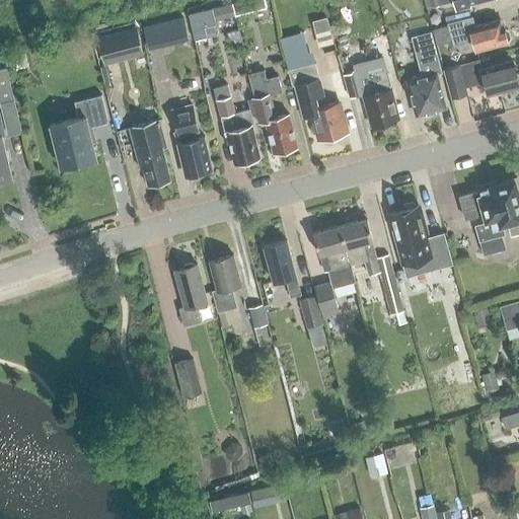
[(263,0),(247,0),(230,4),(233,16),(266,8),(263,0)]
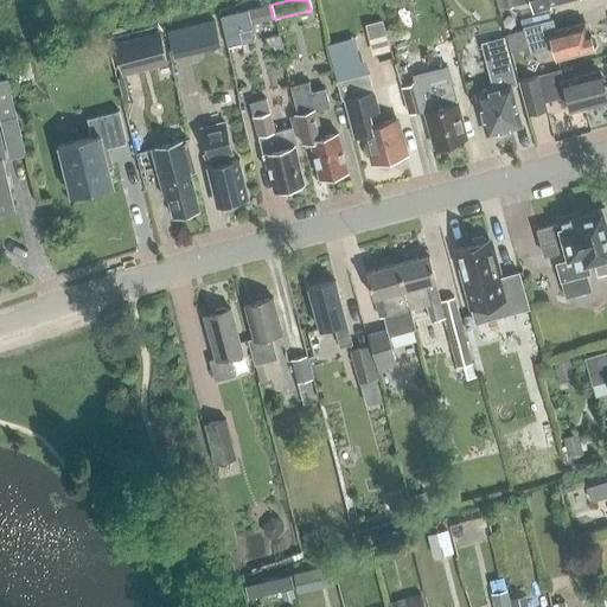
[(568,0),(499,0),(502,8),(529,1),(532,13),(549,8),(548,6),(568,0)]
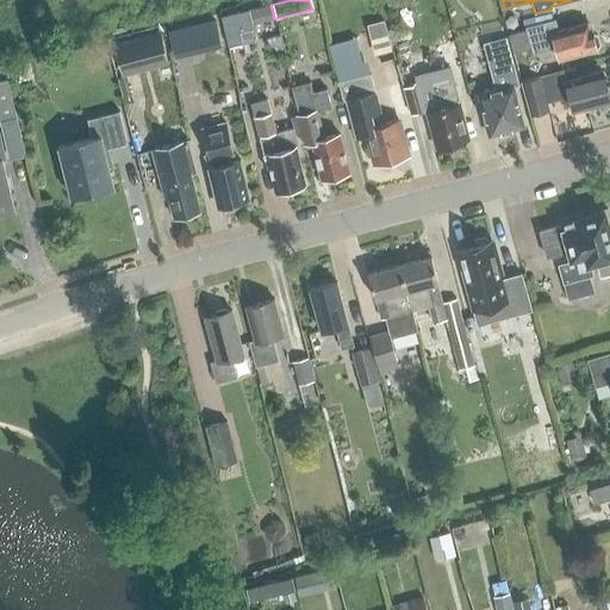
[(274,19),(271,5),(221,18),(229,48),(243,44),(240,33),(253,30),(251,25),(274,19)]
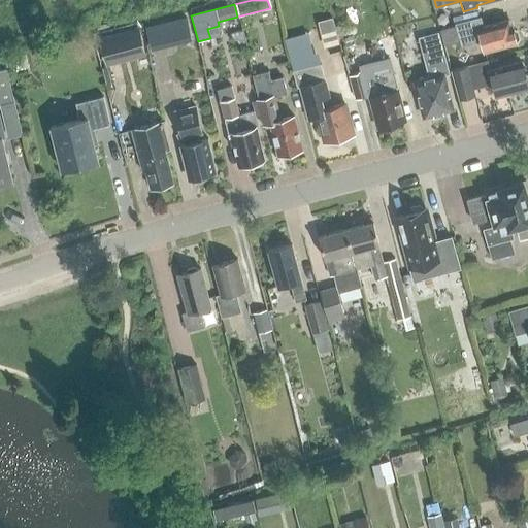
[(481,42),(484,53),(516,44),(512,28),(509,28),(507,21),(482,27),(480,17),(454,24),(461,47),(481,42)]
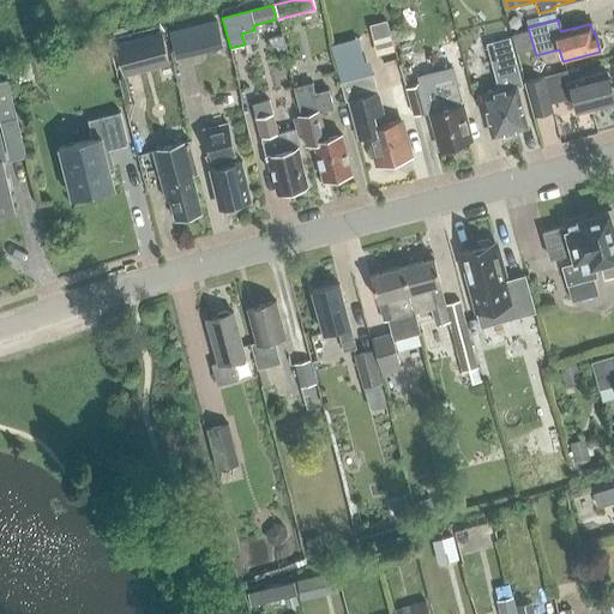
[(168,32),(175,61),(223,49),(216,20),(168,32)]
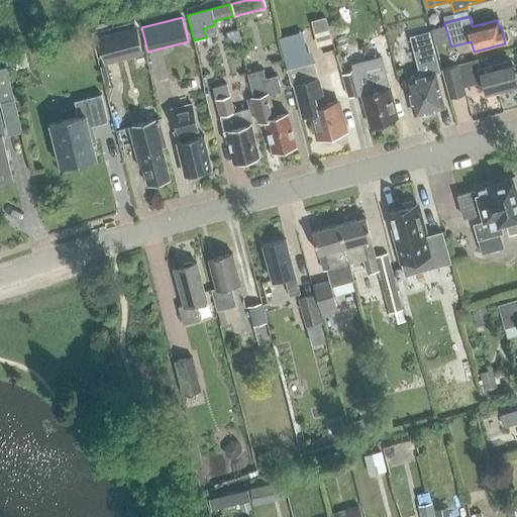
[(328,30),(325,18),(310,22),(313,33),(328,30)]
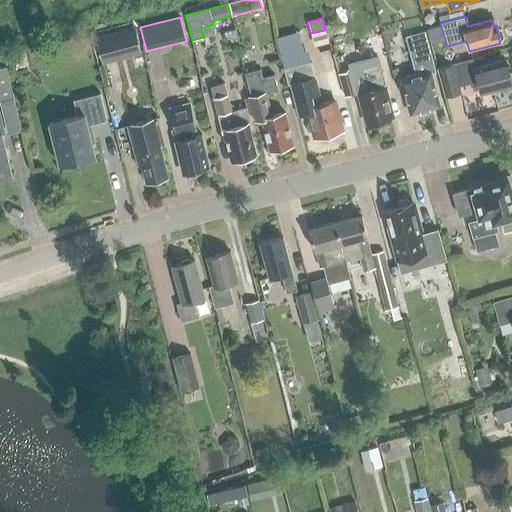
[(100,59),(138,48),(133,29),(95,39),(100,59)]
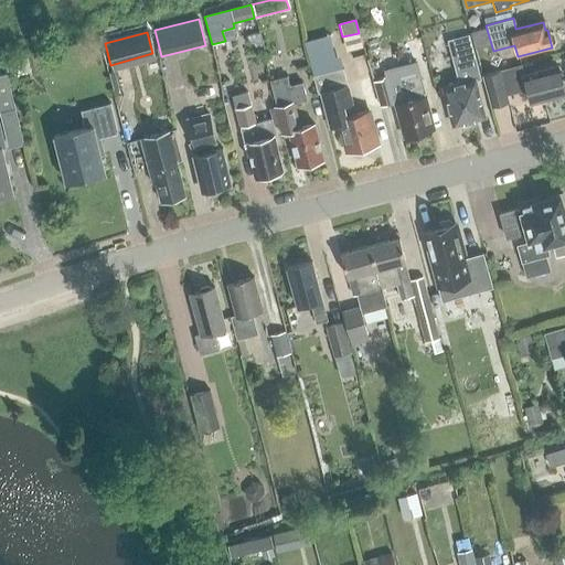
[(447,42),(459,84),(444,88),(454,125),(472,119),(471,117),(482,115),(473,82),(479,80),(467,36),(447,42)]
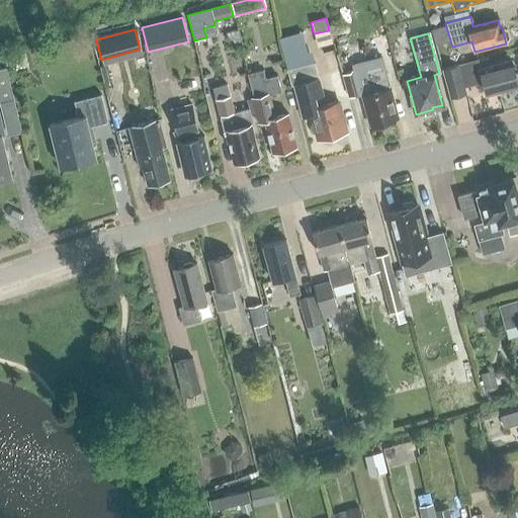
[(336,56),(347,97),(360,94),(350,53),(336,56)]
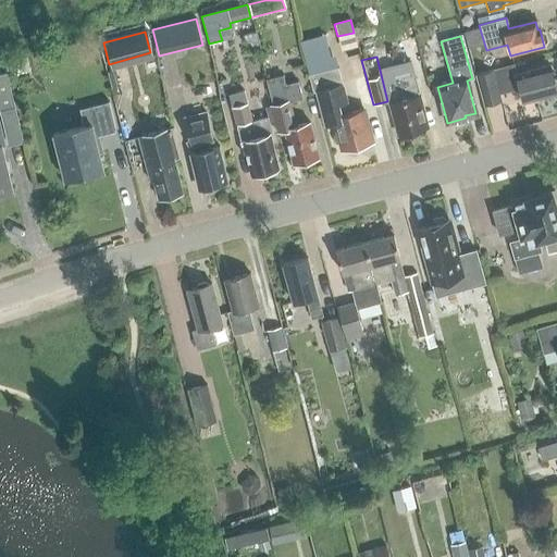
[(333,63),(331,63),(329,58),(305,64),(308,76),(335,69),(333,63)]
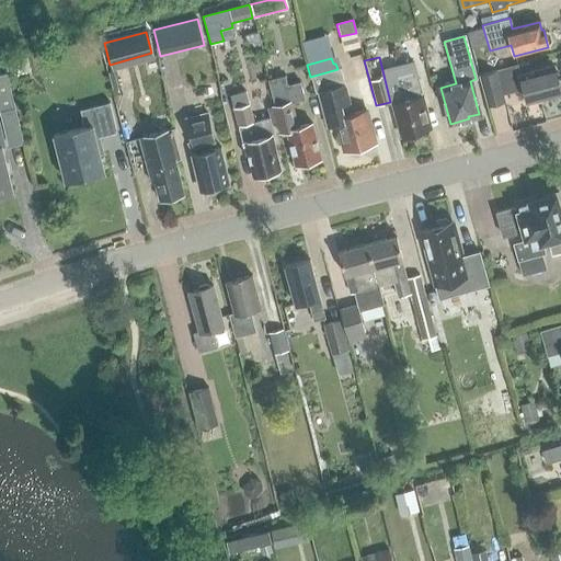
[(519,76),(517,66),(479,76),(488,106),(504,101),(503,95),(523,90),(526,104),(560,94),(553,66),(519,76)]
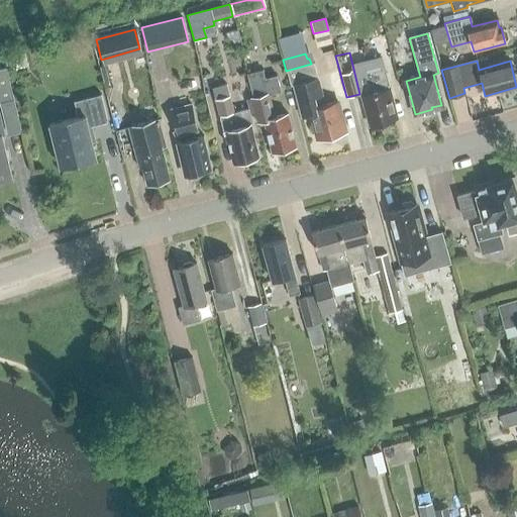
[(313,123),(318,140),(345,132),(336,101),(324,104),(317,79),(313,63),(311,64),(286,71),(290,86),(292,86),(301,117),(309,115),(312,124),(313,123)]
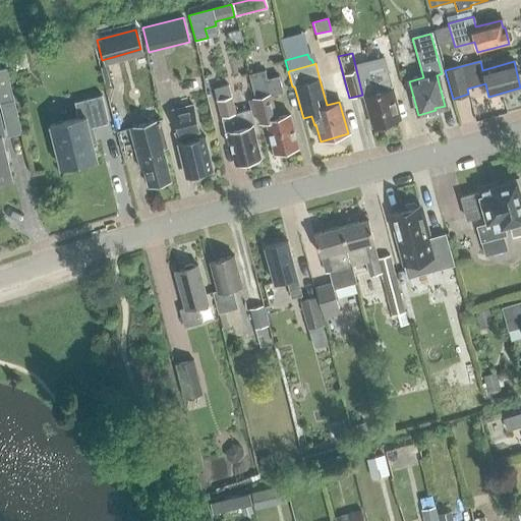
[(368,109),(373,127),(399,120),(395,103),(396,103),(392,89),(387,68),(369,72),(375,93),(363,96),(366,108),(368,109)]
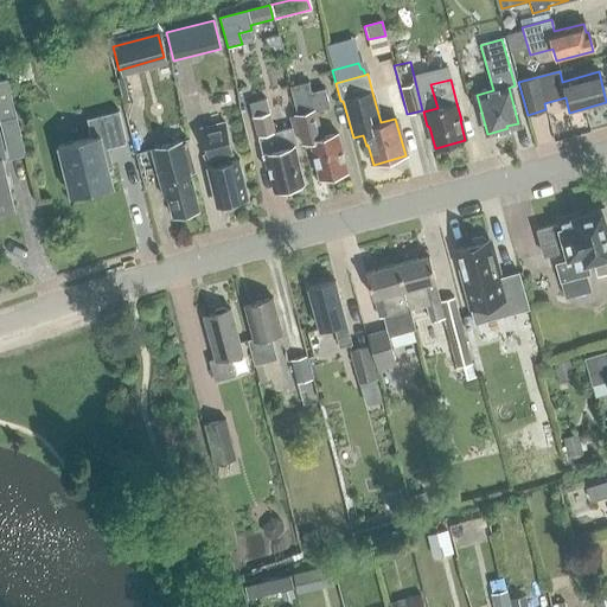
[(0,82),(0,120),(16,117),(7,81),(0,82)]
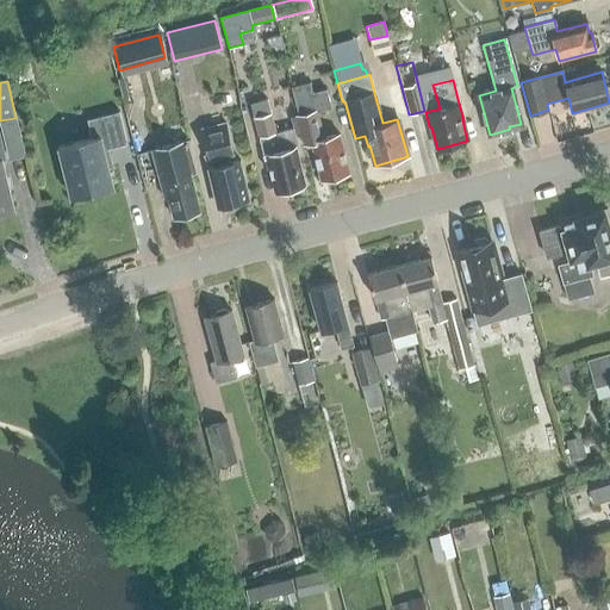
[(310,82),(296,86),(290,88),(304,145),(311,143),(321,180),(349,173),(340,135),(324,138),(317,112),(331,109),(327,89),(312,93),(310,82)]
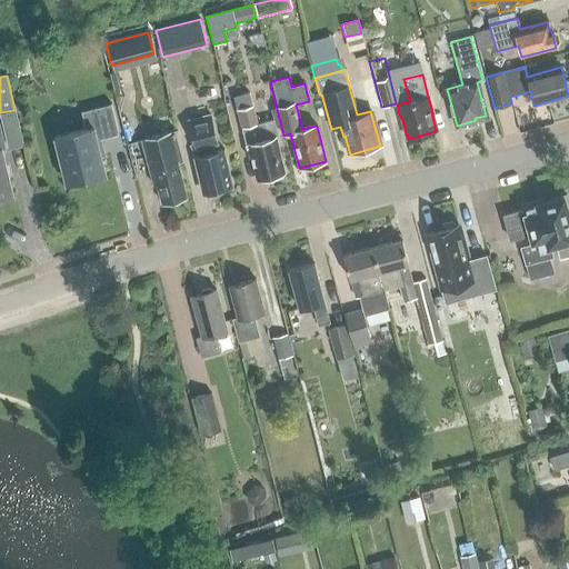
[(232,98),(236,110),(248,158),(250,157),(257,179),(285,171),(276,138),(277,138),(272,120),(256,125),(248,93),(232,98)]
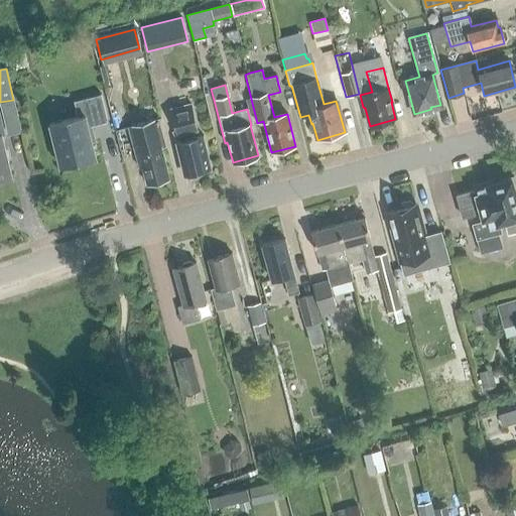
[(49,125),(59,166),(95,157),(87,125),(107,120),(100,95),(74,102),(78,118),(49,125)]
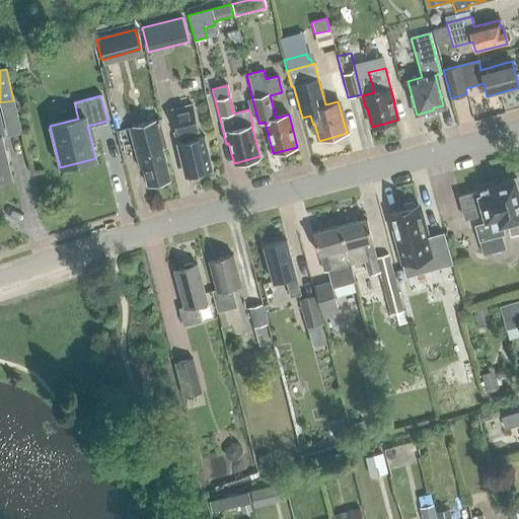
[(178,156),(181,158),(187,175),(210,169),(205,152),(206,148),(203,137),(195,139),(193,131),(198,130),(192,105),(170,112),(176,135),(178,135),(180,143),(175,144),(178,156)]
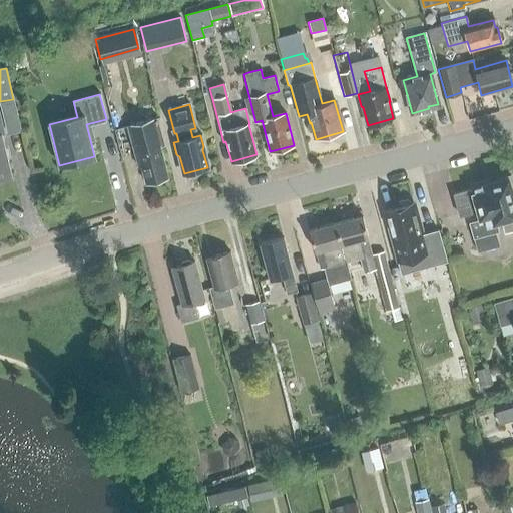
[(156,119),(127,126),(138,168),(141,167),(145,184),(167,178),(159,146),(163,145),(156,119)]
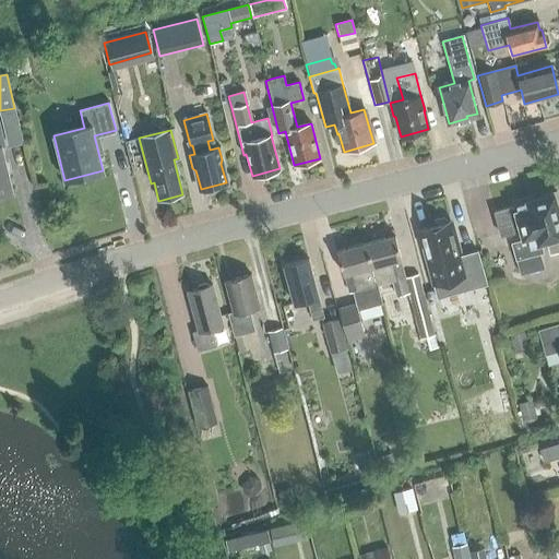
[(0,139),(0,195),(13,192),(0,139)]
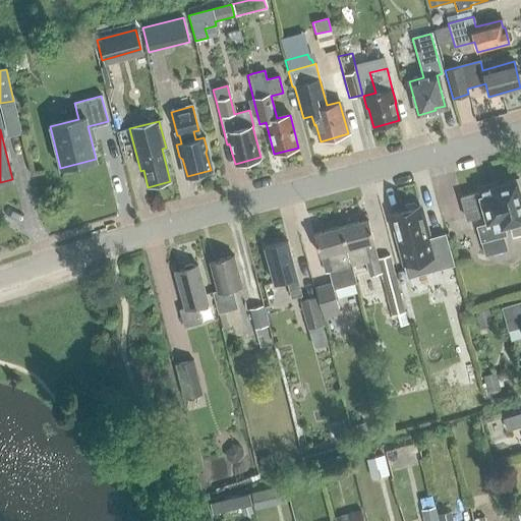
[(520,192),(520,188),(518,180),(478,190),(479,192),(461,197),(467,220),(485,215),(487,224),(476,227),(484,256),(507,250),(503,236),(505,235),(503,226),(508,224),(511,237),(520,233),(520,199),(519,193),(520,192)]
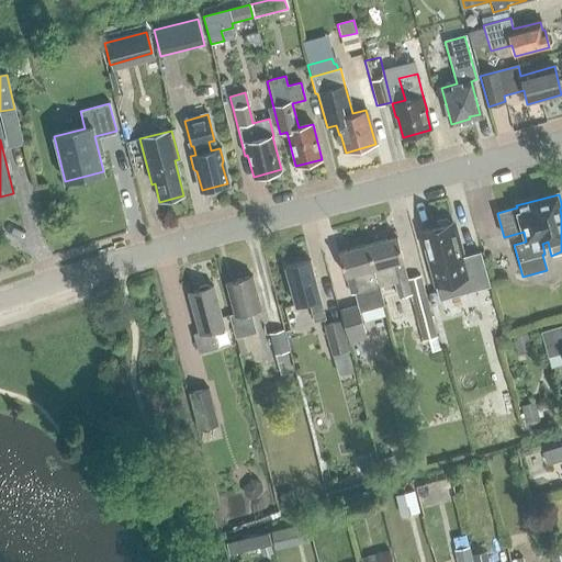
[(451,223),(423,231),(429,255),(426,256),(430,269),(440,303),(441,302),(441,301),(490,287),(480,253),(480,255),(462,259),(451,223)]
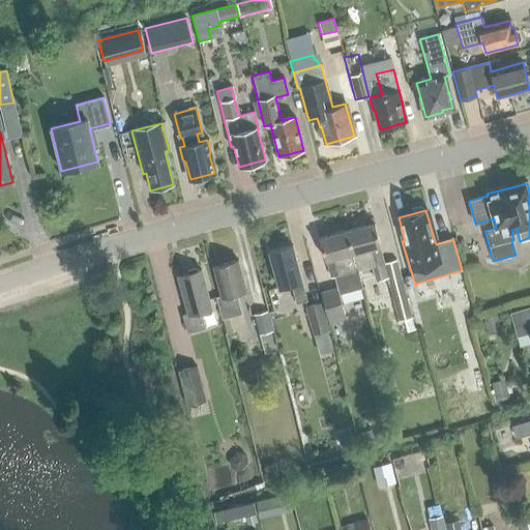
[(387,277),(379,245),(380,245),(374,224),(347,231),(357,270),(372,266),(376,281),(387,277)]
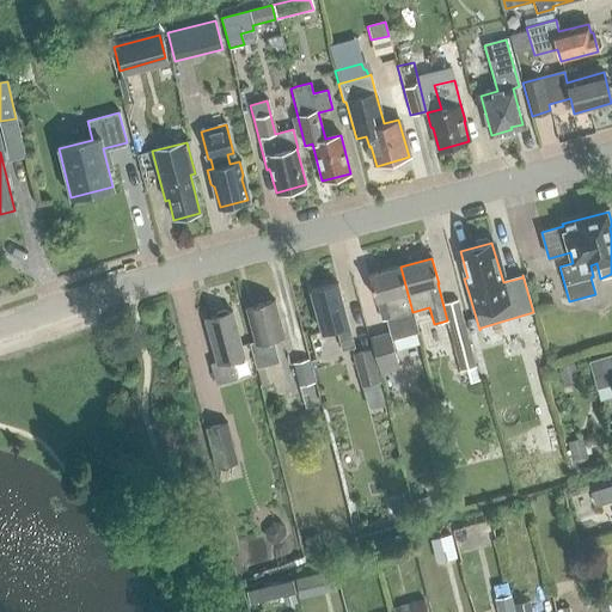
[(377,300),(383,320),(385,319),(389,334),(396,332),(403,336),(417,332),(412,312),(401,267),(368,275),(375,300),(377,300)]
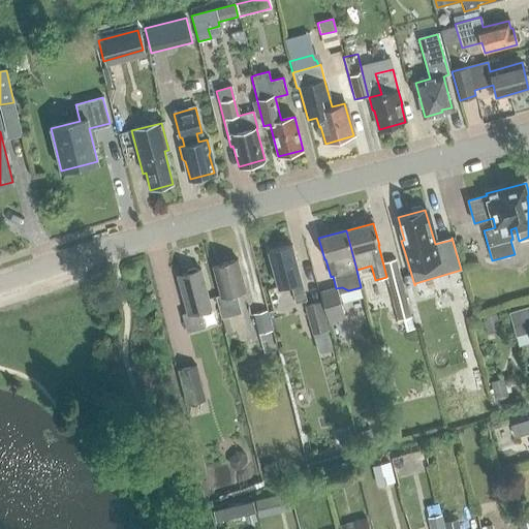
[(302,281),(291,245),(268,252),(278,287),(290,284),(296,303),(306,301),(301,281),(302,281)]
